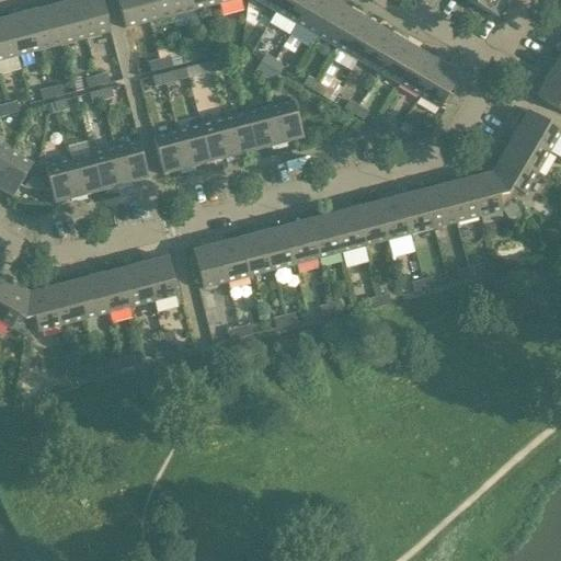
[(101,0),(83,0),(76,2),(86,39),(110,33),(101,0)]
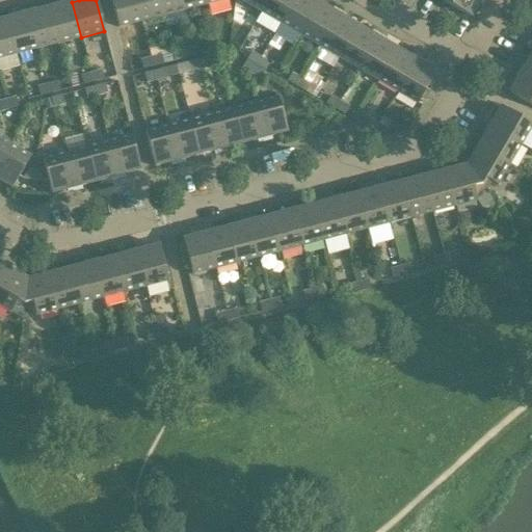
[(110,0),(118,28),(140,22),(134,0),(110,0)]
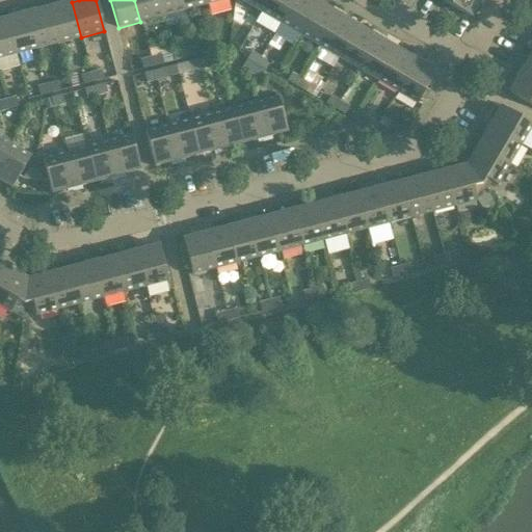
[(134,0),(140,22),(162,17),(158,0),(134,0)]
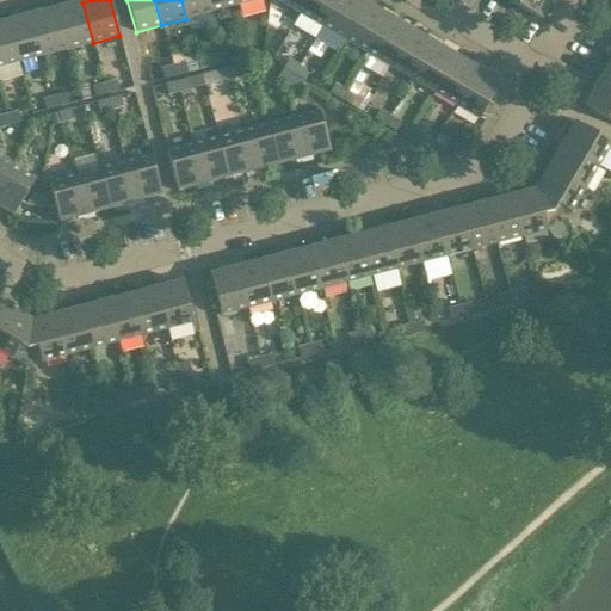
[(181,0),(186,19),(211,12),(208,0),(181,0)]
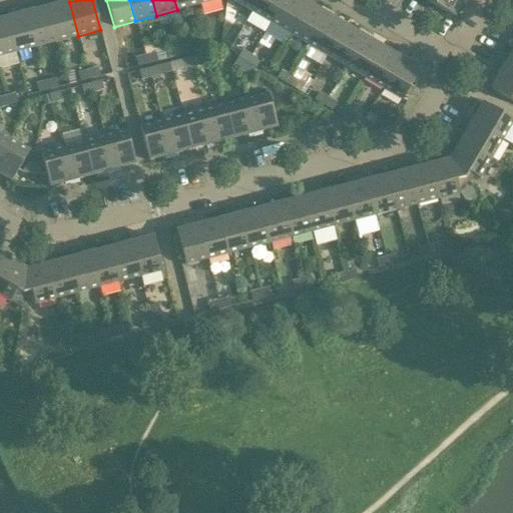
[(174,0),(177,10),(198,5),(197,0),(174,0)]
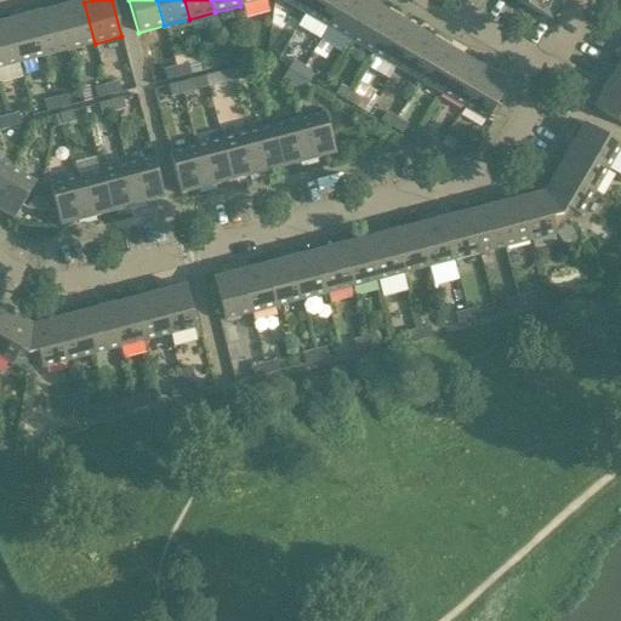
[(305,15),(312,0),(280,0),(280,1),(305,15)]
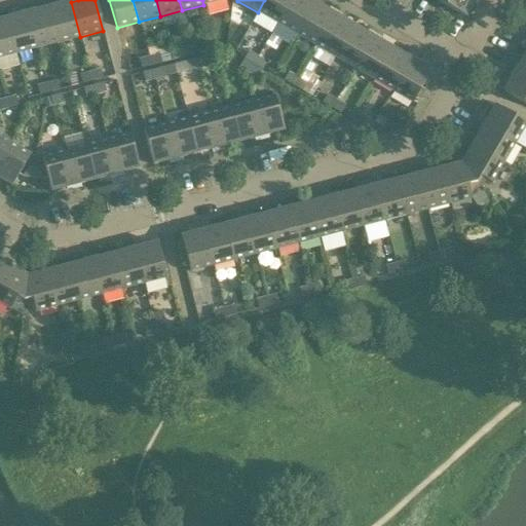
[(264,0),(258,12),(277,24),(290,0),(264,0)]
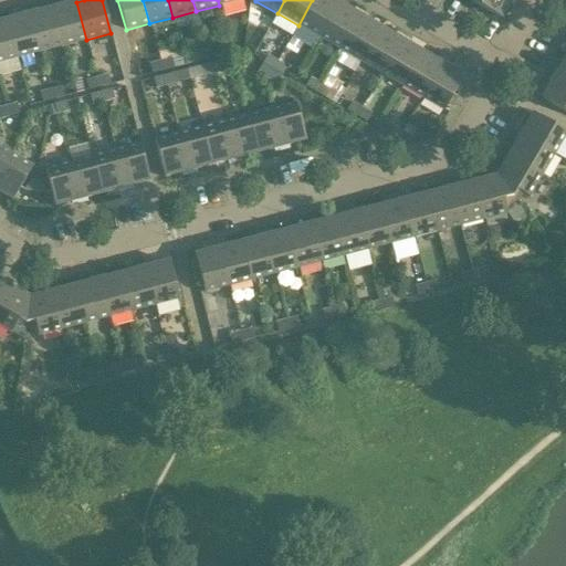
[(338,3),(332,0),(312,0),(299,25),(318,38),(338,3)]
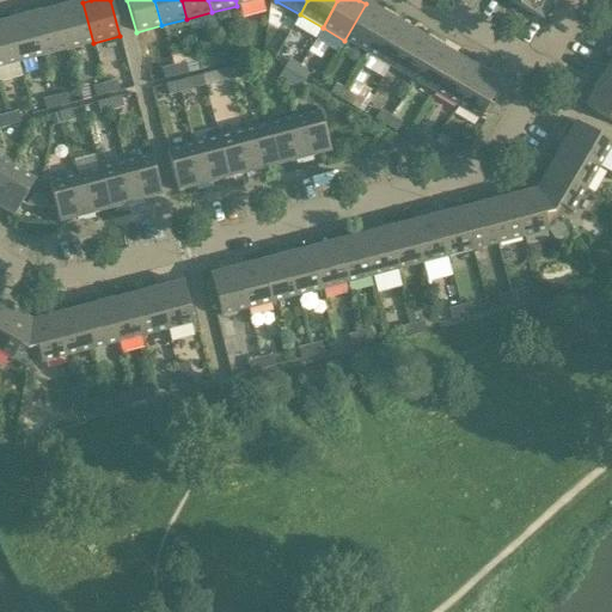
[(505,0),(540,20),(552,0),(505,0)]
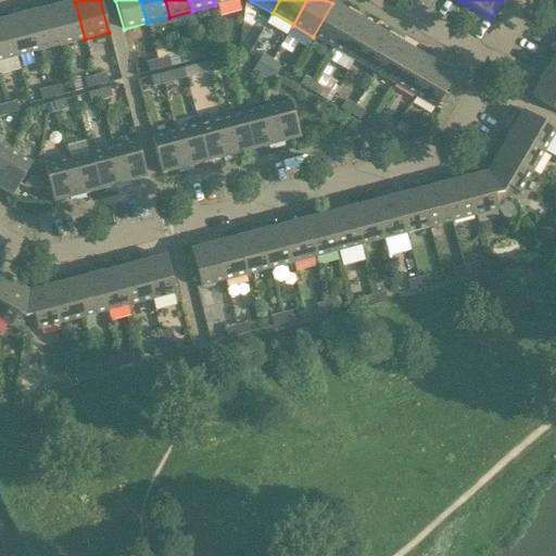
[(85,39),(75,2),(52,8),(62,45),(85,39)]
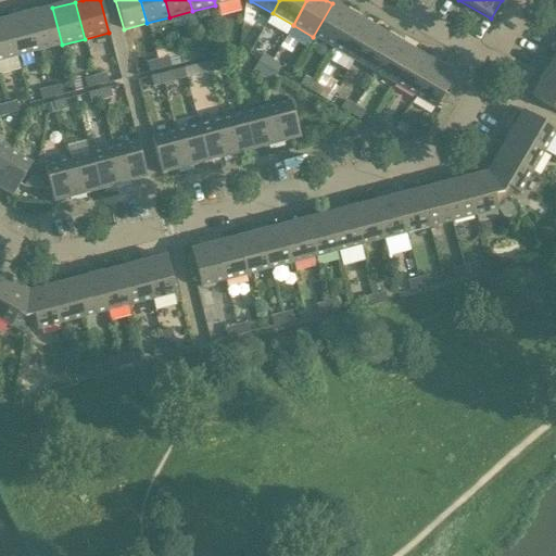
[(353,15),(332,3),(313,37),(333,49),(353,15)]
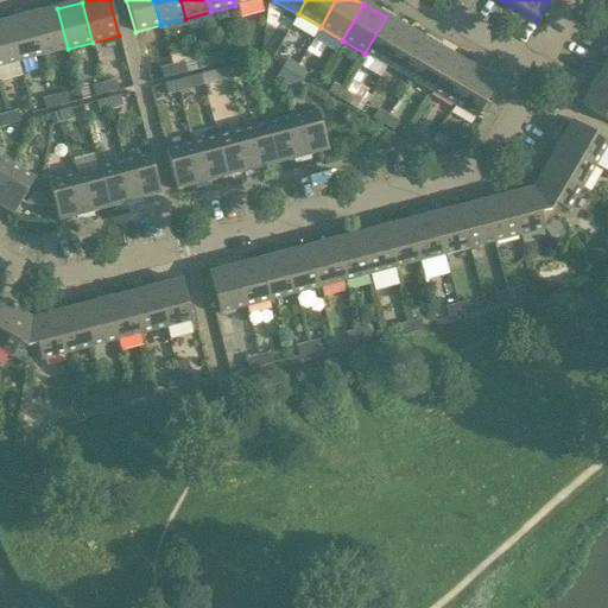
[(57,8),(32,16),(43,56),(68,49),(57,8)]
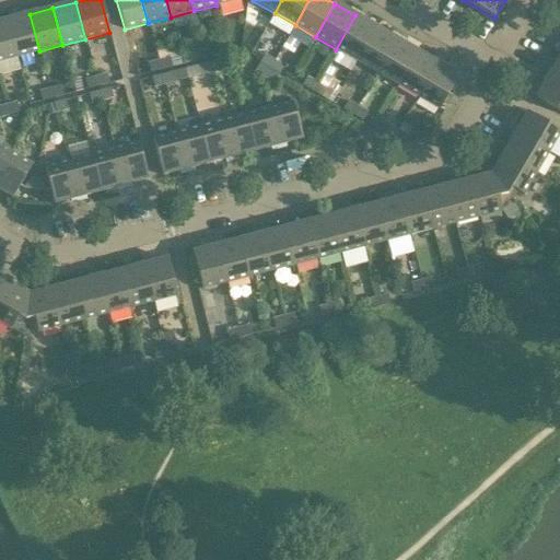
[(39,51),(30,14),(7,20),(16,57),(39,51)]
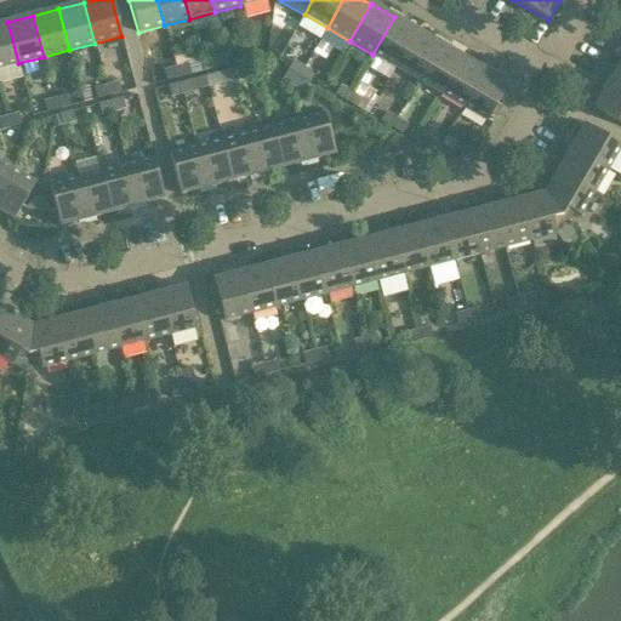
[(417,30),(394,17),(372,55),(396,68),(417,30)]
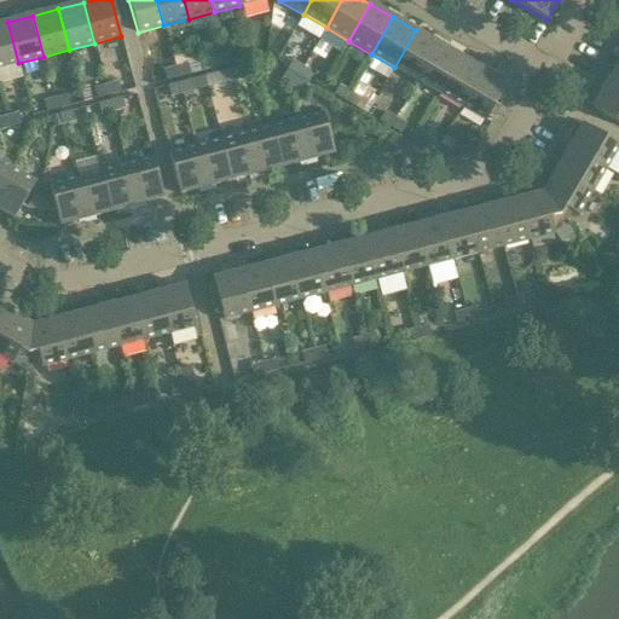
[(7,22),(0,23),(0,68),(18,63),(7,22)]
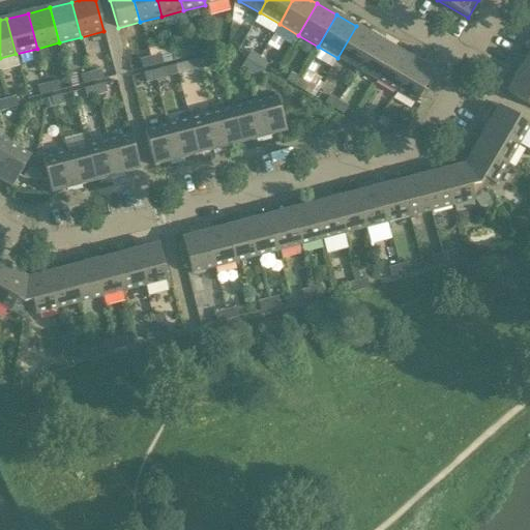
[(375,37),(356,26),(337,58),(357,69),(375,37)]
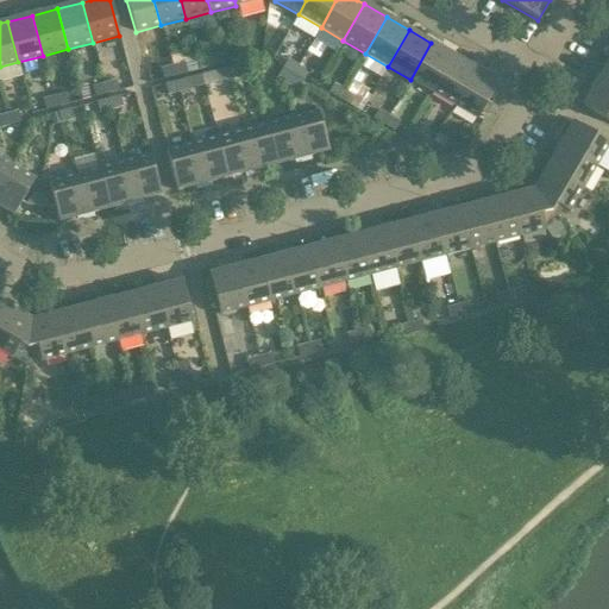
[(453,56),(431,43),(410,80),(432,93),(453,56)]
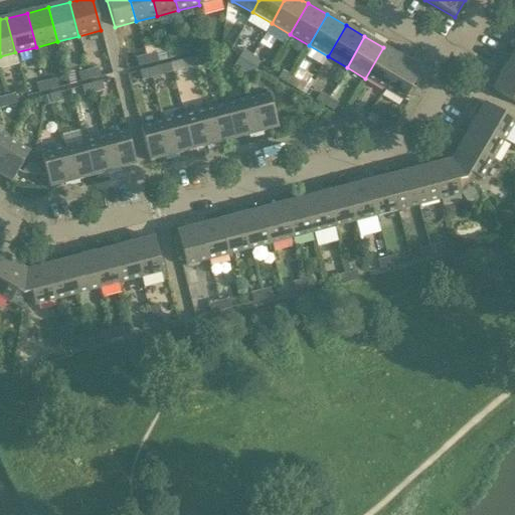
[(187,44),(190,53),(200,51),(197,42),(187,44)]
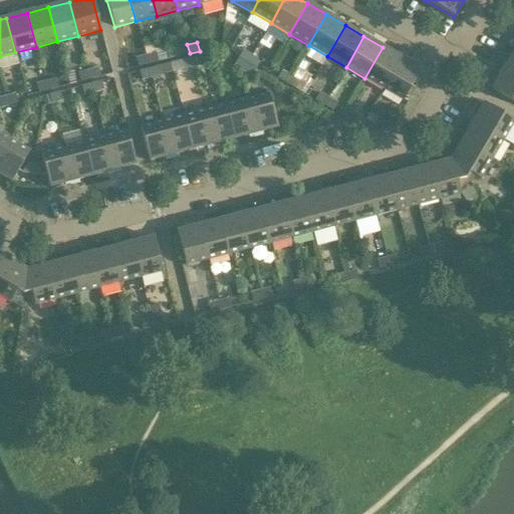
[(190,53),(187,44),(178,47),(180,56),(190,53)]
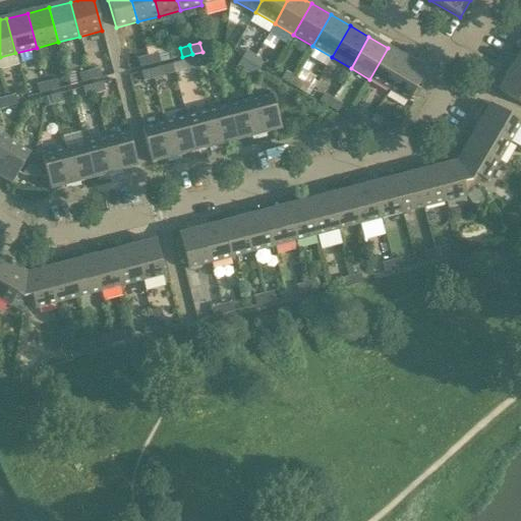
[(407,59),(388,48),(369,79),(389,91),(407,59)]
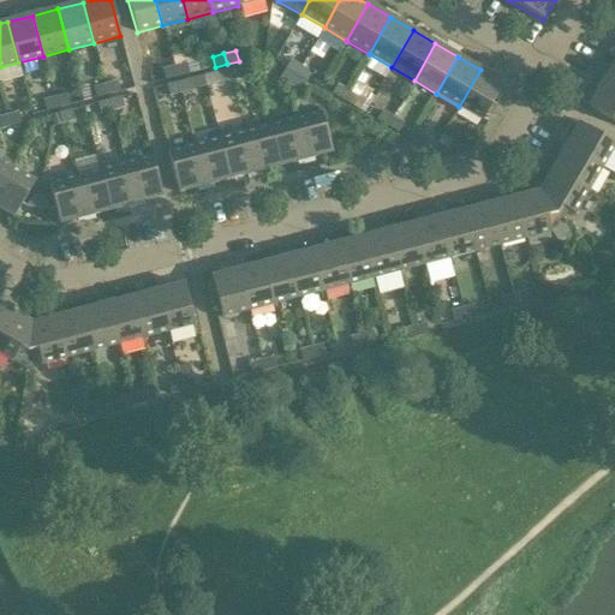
[(285,70),(296,76),(302,66),(291,60),(285,70)]
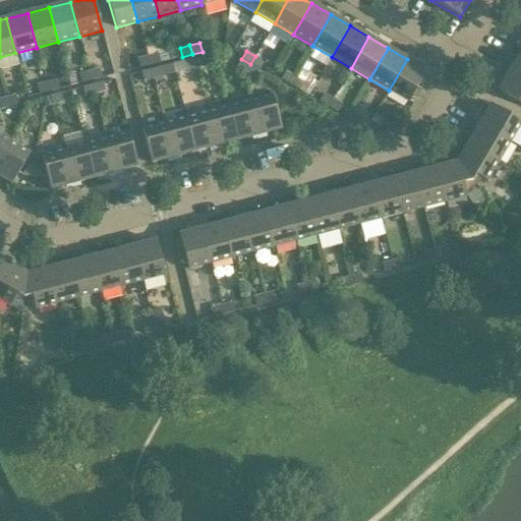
[(510,71),(520,77),(520,52),(510,71)]
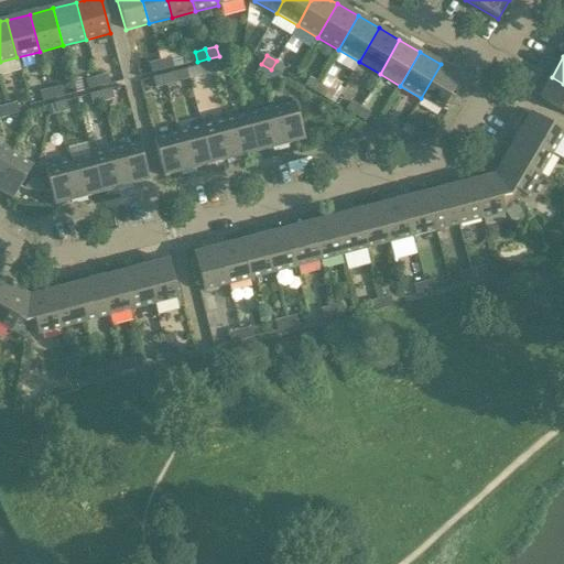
[(159,61),(162,72),(173,68),(170,58),(159,61)]
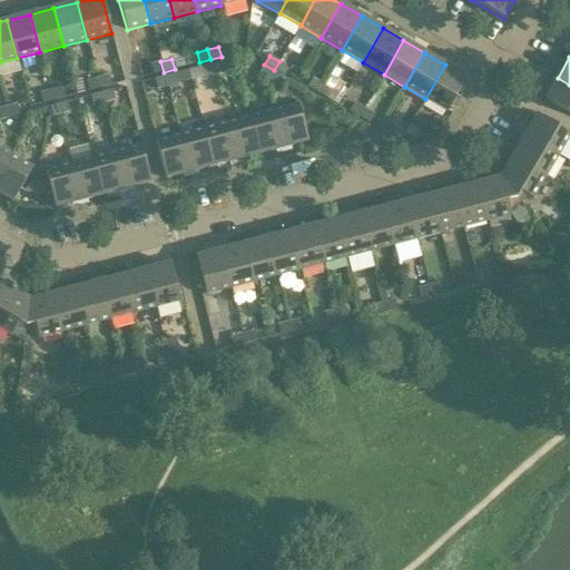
[(164,72),(160,61),(150,65),(153,75),(164,72)]
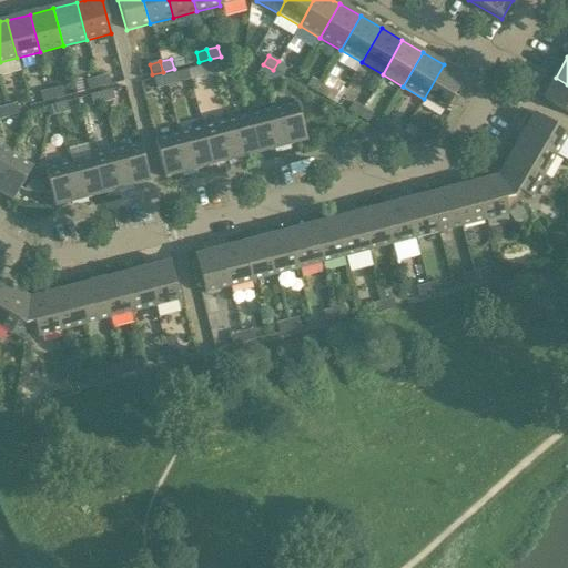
[(210,64),(213,74),(224,71),(222,61),(210,64)]
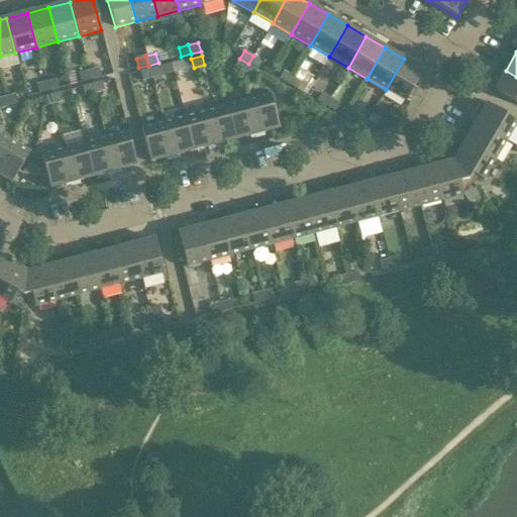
[(248,64),(256,70),(262,61),(253,56),(248,64)]
